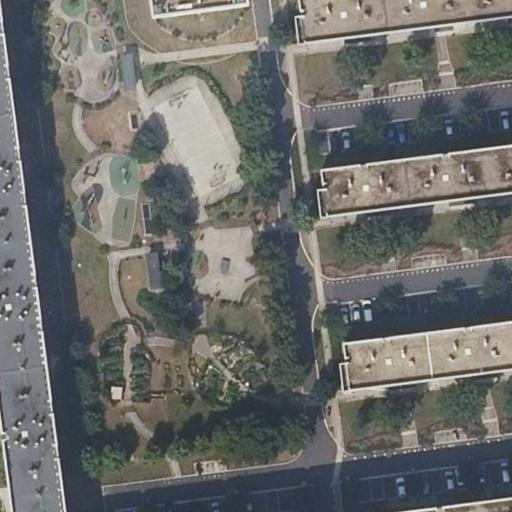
[(67,511),(1,0),(0,0),(0,399),(14,511),(511,511),(511,497),(400,511),(67,511)]
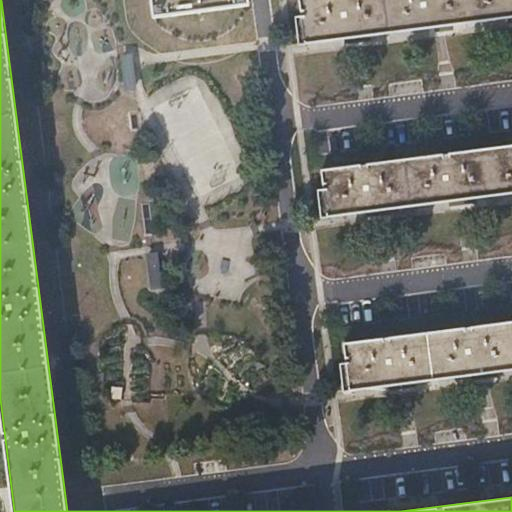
[(152,0),(154,13),(245,1),(244,0),(152,0)]
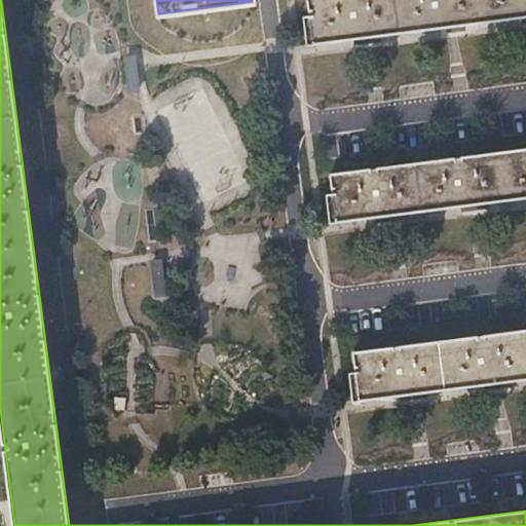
[(525,0),(306,0),(308,15),(303,16),(306,42),(311,41),(312,42),(525,14),(525,0)]
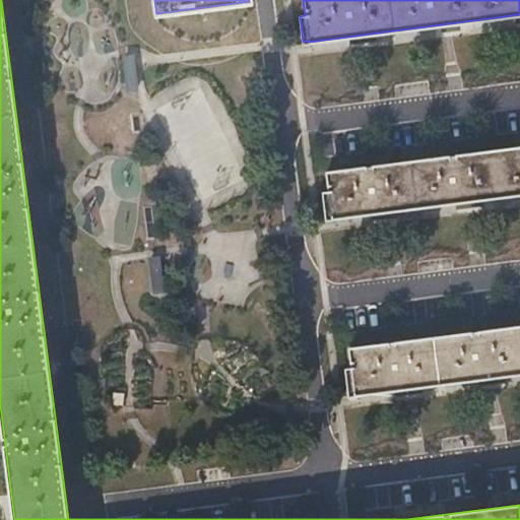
[(519,146),(326,173),(328,192),(323,193),(326,218),(332,217),(332,218),(519,193),(519,146)]
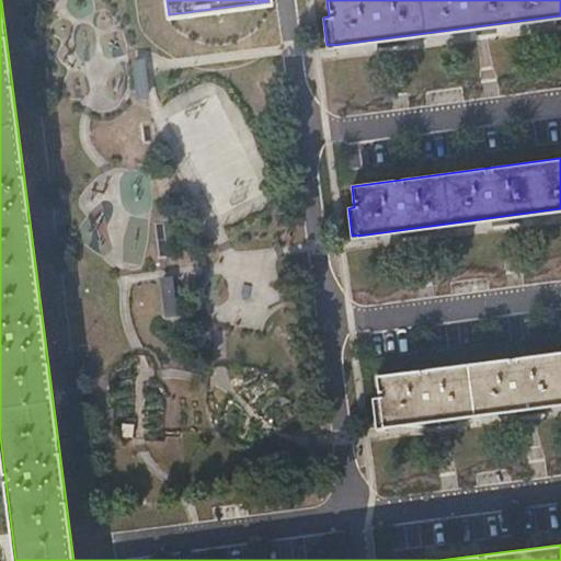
[(162,315),(174,315),(174,277),(162,277),(162,315)]
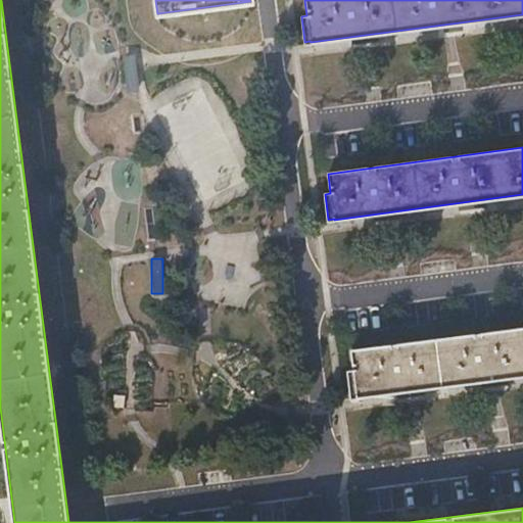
[(522,328),(350,351),(352,369),(347,370),(350,395),(357,395),(357,396),(522,374),(522,328)]
